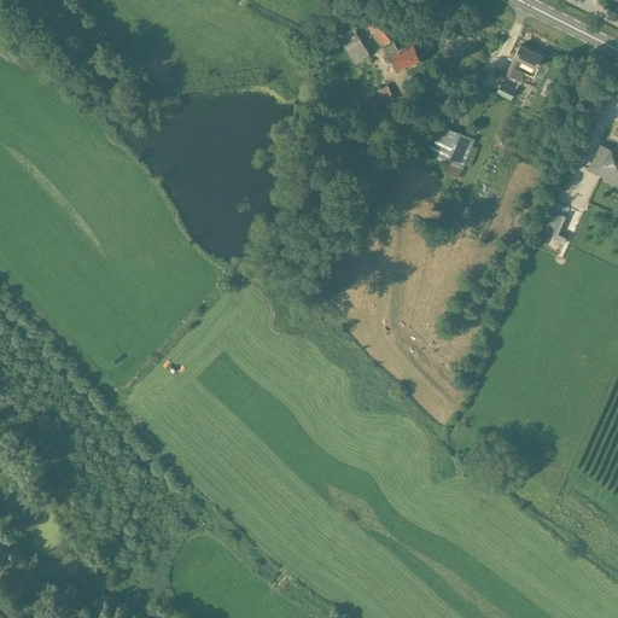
[(400,33),(380,10),(365,22),(384,46),(400,33)]
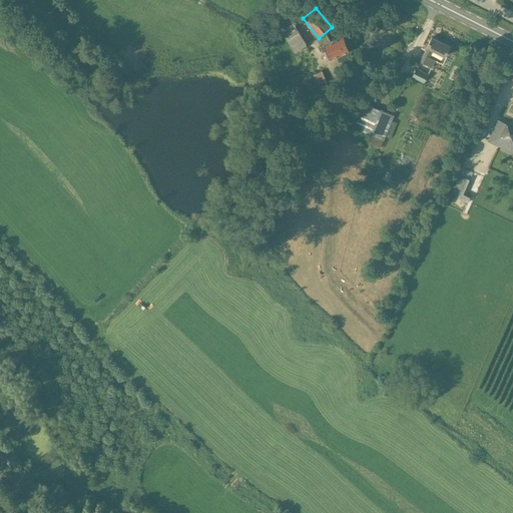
[(281,30),(295,52),(308,44),(294,22),(288,26),(285,20),(281,23),(285,28),(281,30)]
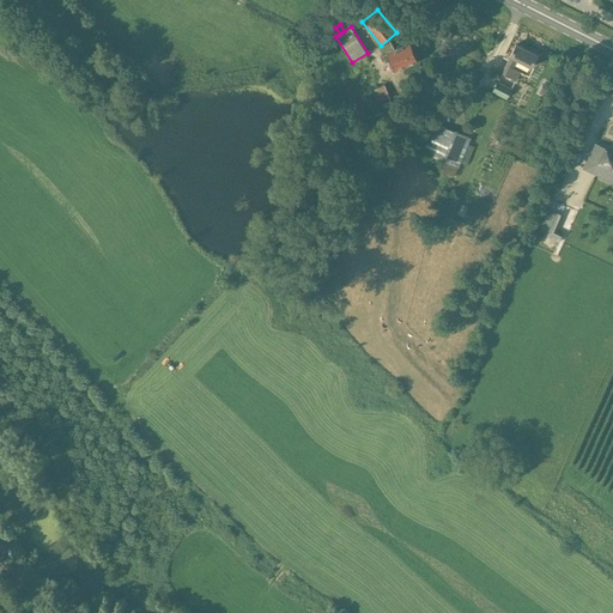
[(538,55),(516,43),(510,55),(501,73),(516,82),(521,72),(514,68),(519,60),(532,67),(538,55)]
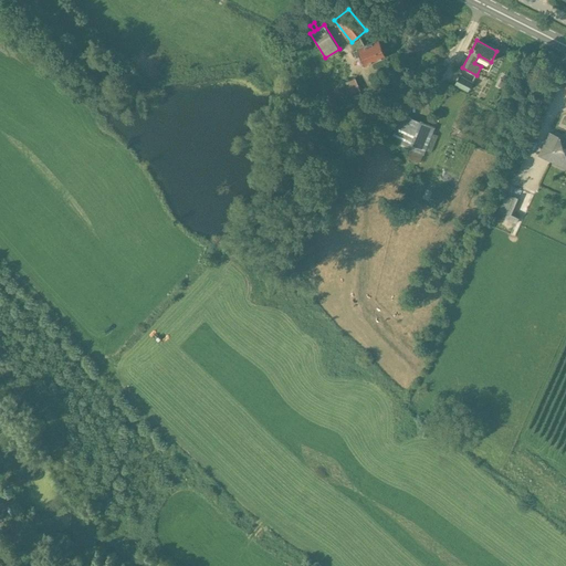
[(378,41),(358,50),(358,49),(353,51),(356,58),(362,56),(365,65),(385,56),(378,41)]
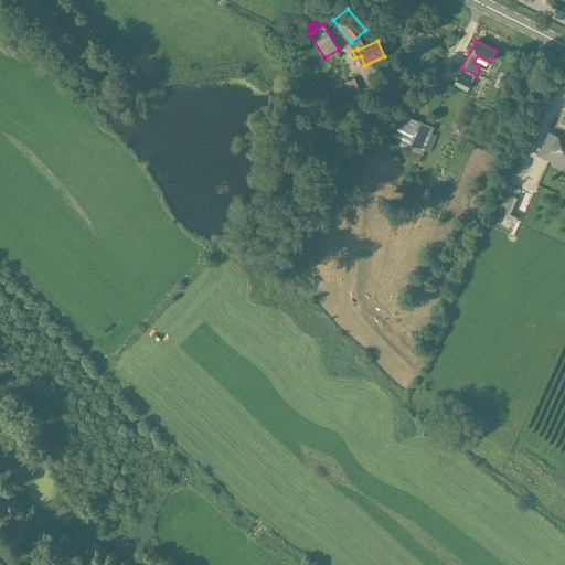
[(471,82),(458,75),(454,85),(467,92),(471,82)]
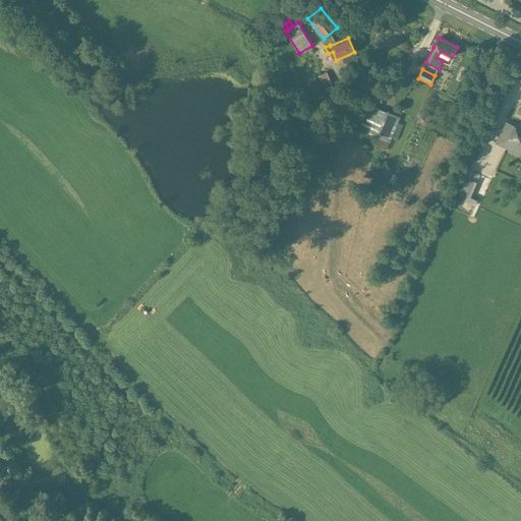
[(317,75),(323,87),(332,82),(327,71),(317,75)]
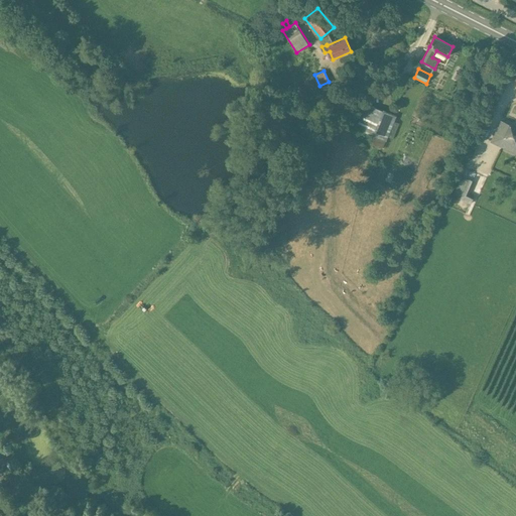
[(356,128),(373,135),(370,142),(383,147),(386,141),(387,141),(388,137),(392,139),(399,123),(394,122),(396,116),(366,104),(356,128)]
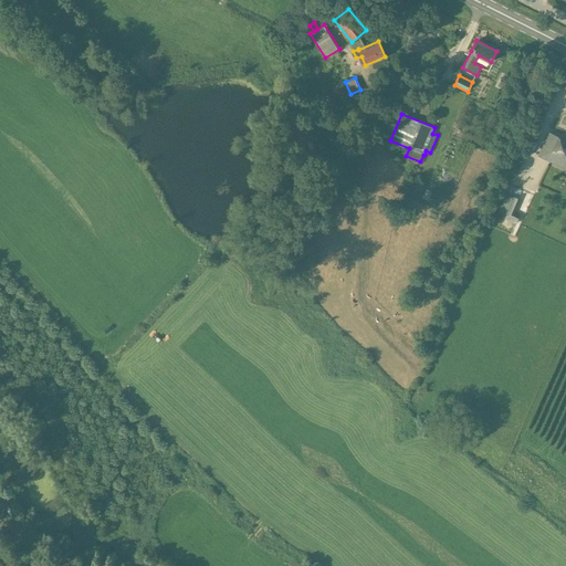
[(565,140),(549,133),(538,156),(565,169),(565,140)]
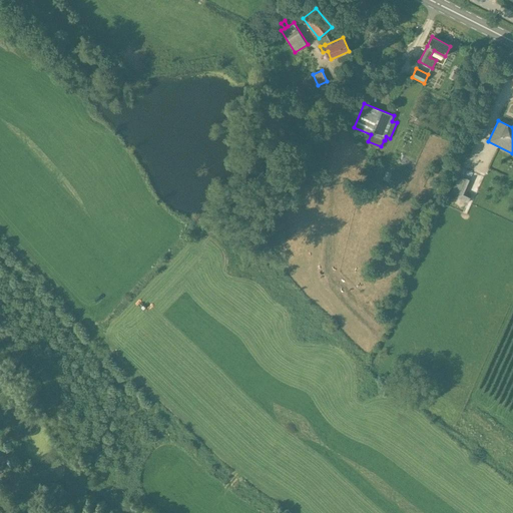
[(472,180),(464,176),(455,196),(468,202),(471,195),(466,192),(472,180)]
